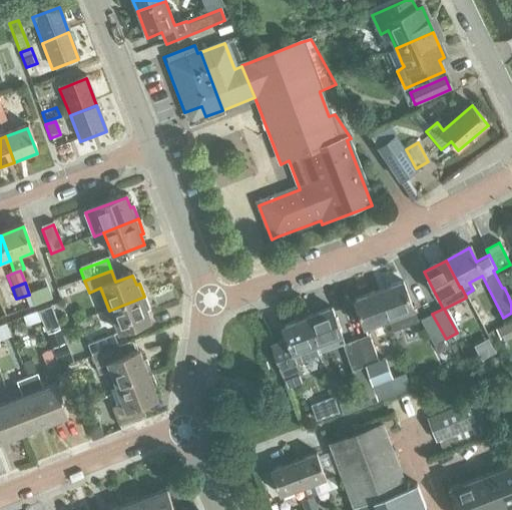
[(402,284),(378,293),(392,331),(417,322),(402,284)]
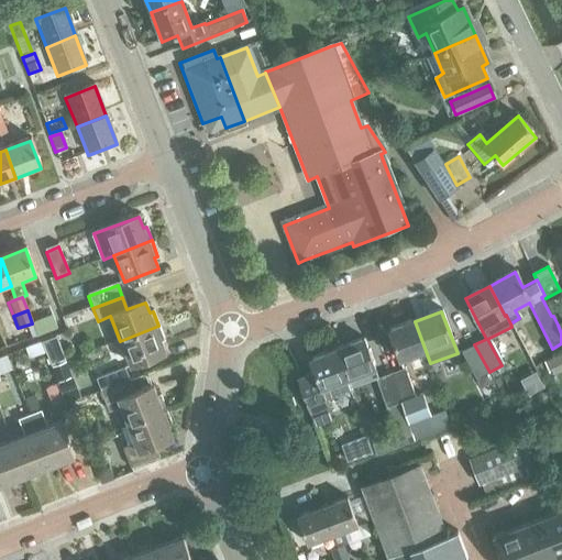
[(399,362),(426,352),(415,321),(388,331),(399,362)]
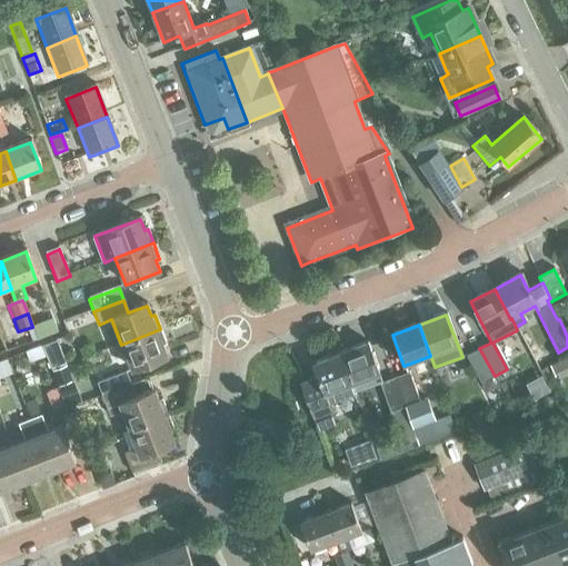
[(160,329),(121,345),(131,371),(167,357),(161,345),(165,344),(160,329)]
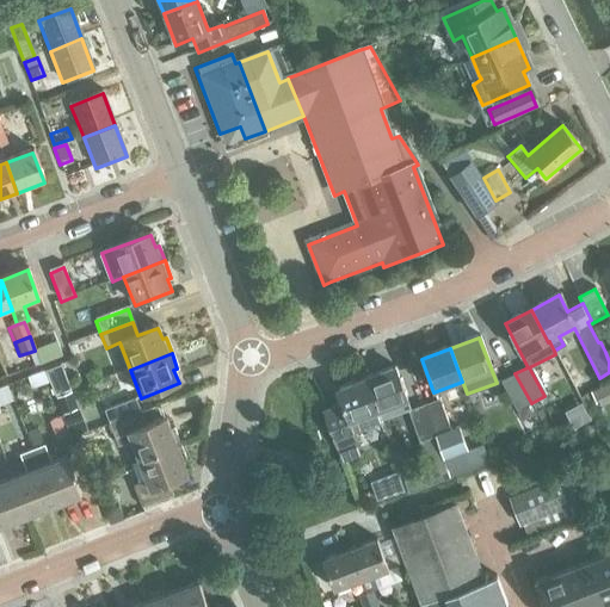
[(393,367),(365,378),(376,412),(379,421),(408,410),(405,401),(393,367)]
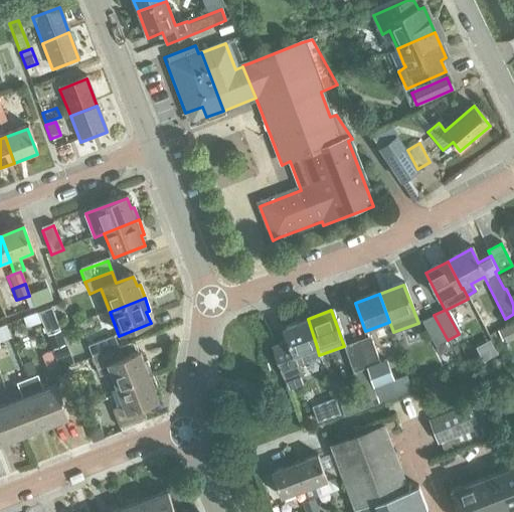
[(435,347),(448,340),(434,315),(421,322),(435,347)]
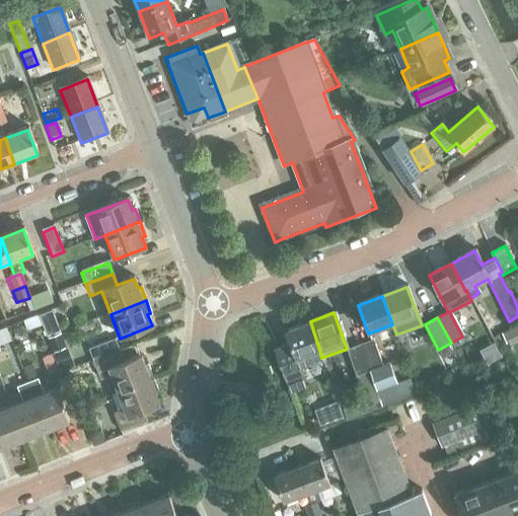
[(27,335),(42,329),(38,318),(22,323),(27,335)]
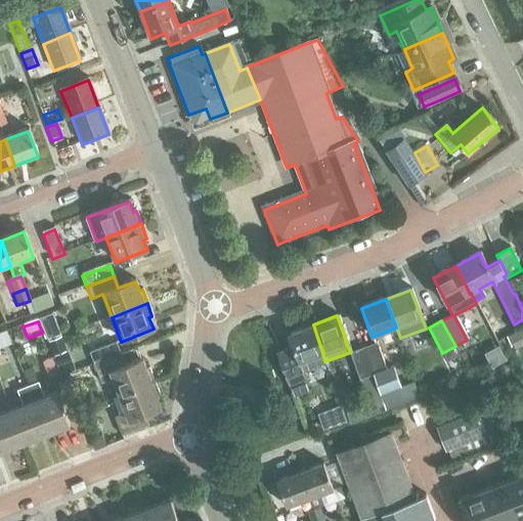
[(299,361),(322,353),(313,324),(288,334),(293,347),(277,353),(289,386),(305,380),(299,361)]
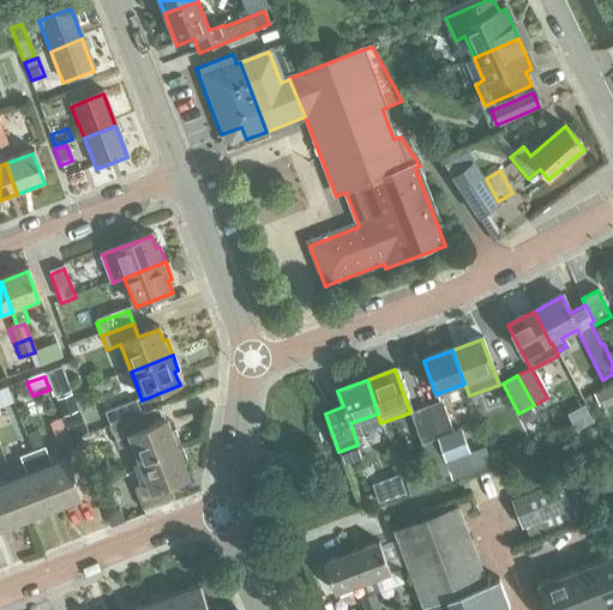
[(601,411),(612,405),(612,387),(612,386),(593,396),(601,411)]
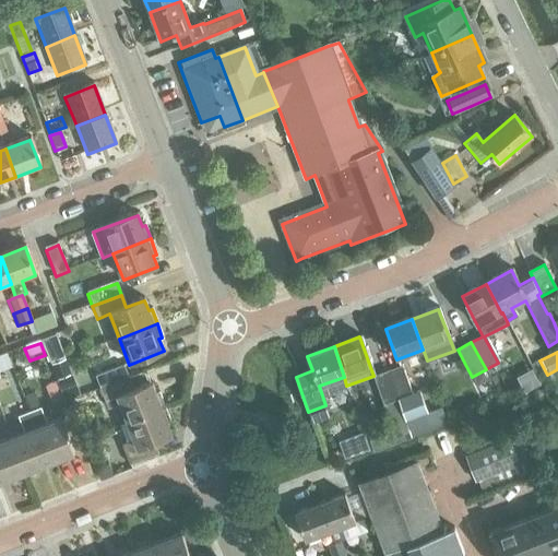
[(56,381),(71,376),(66,361),(50,367),(56,381)]
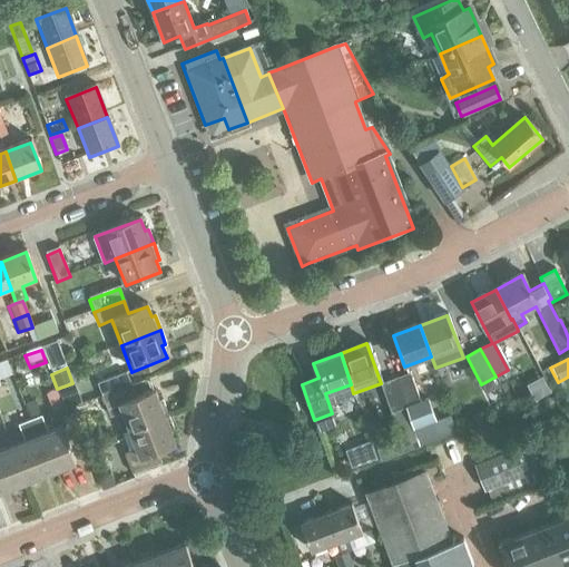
[(101,399),(130,387),(126,374),(97,385),(101,399)]
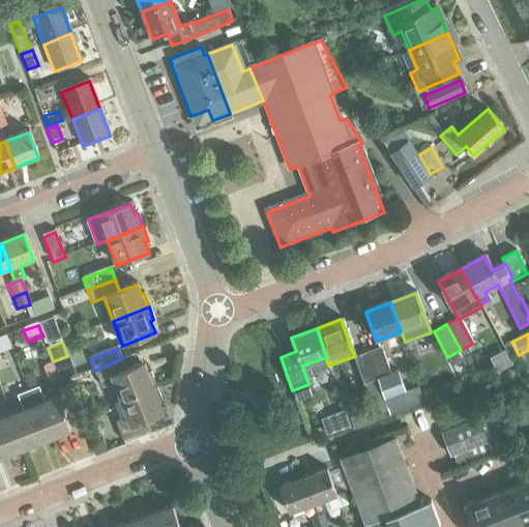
[(368,352),(377,380),(390,375),(381,348),(368,352)]
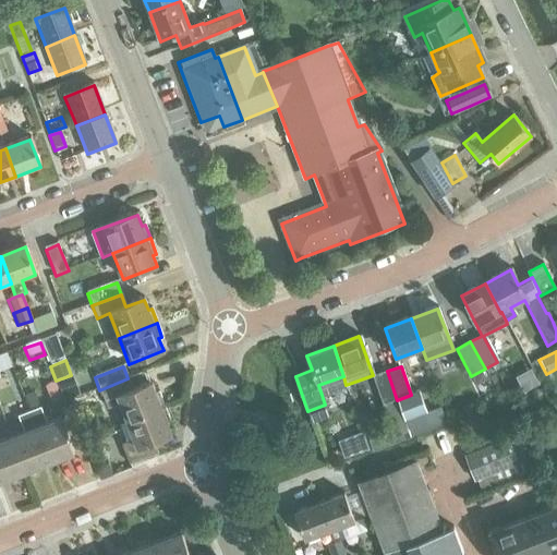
[(383,406),(397,400),(387,371),(372,376),(383,406)]
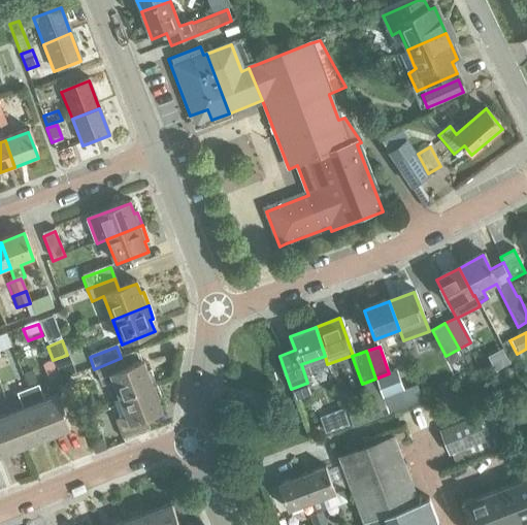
[(61,382),(75,376),(67,356),(54,361),(61,382)]
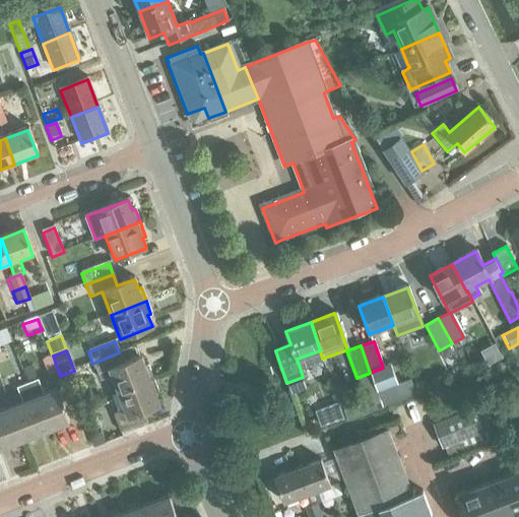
[(119,393),(153,380),(148,366),(144,368),(141,358),(124,365),(119,352),(92,364),(98,375),(110,370),(119,393)]
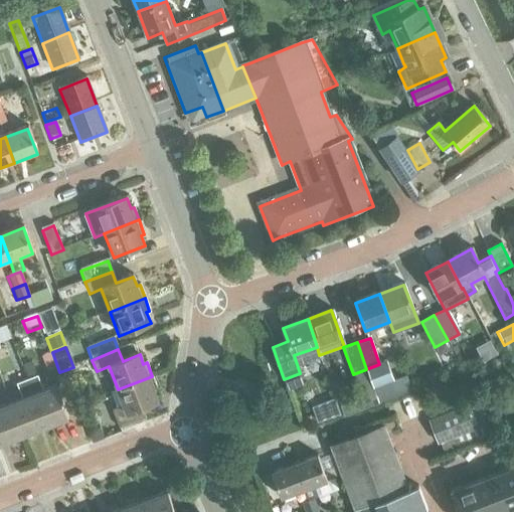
[(366,369),(365,369),(372,388),(392,381),(384,360),(378,363),(379,364),(366,369)]
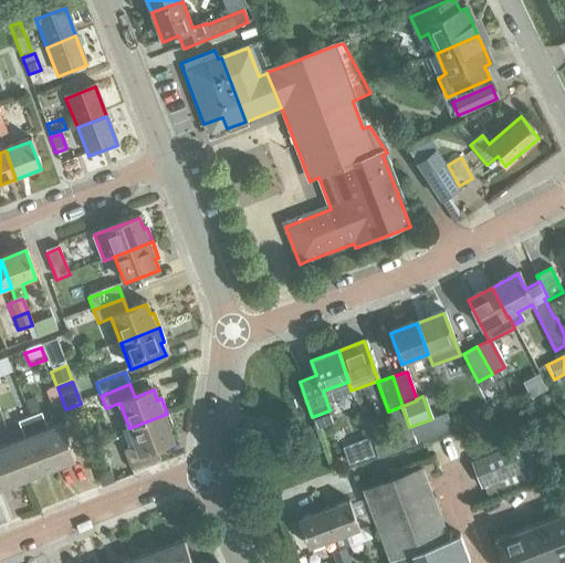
[(136,446),(124,450),(132,471),(159,461),(155,448),(174,441),(169,429),(173,428),(167,414),(129,428),(136,446)]
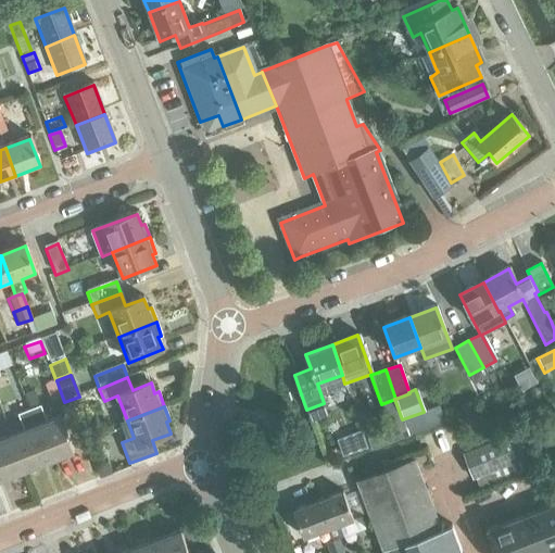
[(29,412),(49,463),(74,453),(60,418),(47,424),(40,407),(29,412)]
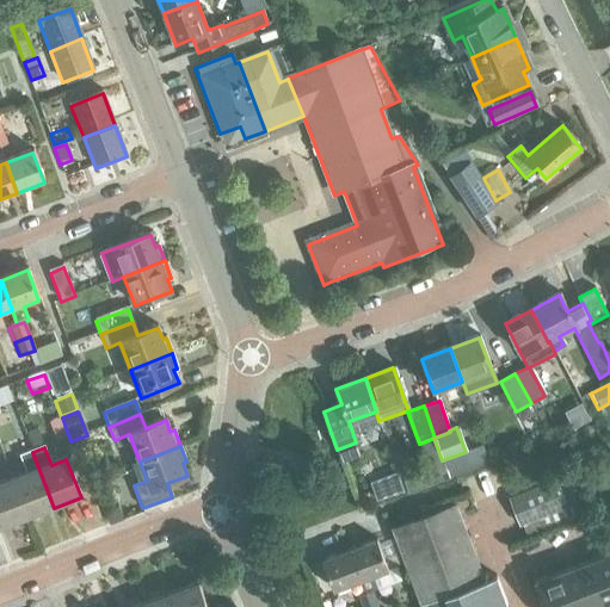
[(28,519),(54,508),(32,452),(19,457),(26,475),(12,479),(28,519)]
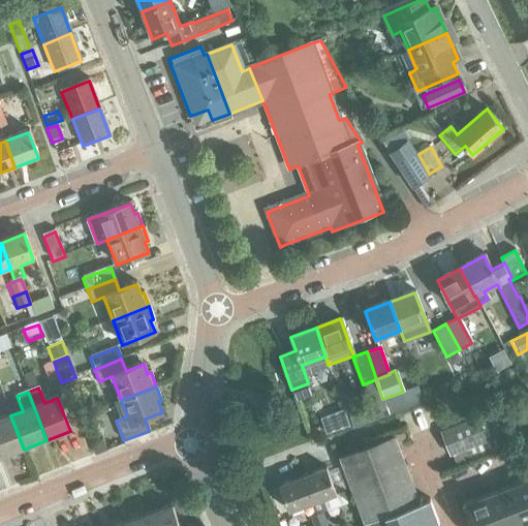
[(346,408),(322,416),(327,431),(351,423),(346,408)]
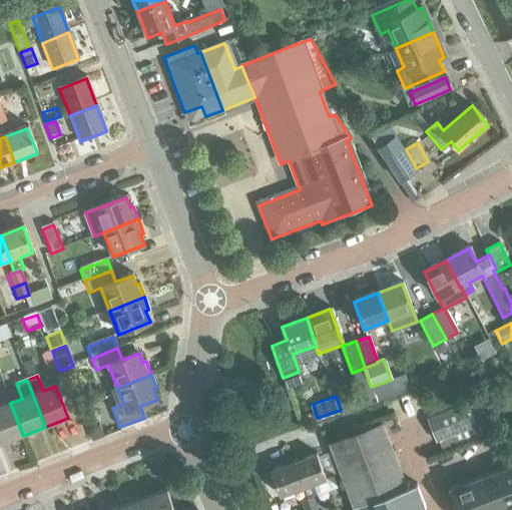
[(437,442),(496,419),(487,396),(428,419),(437,442)]
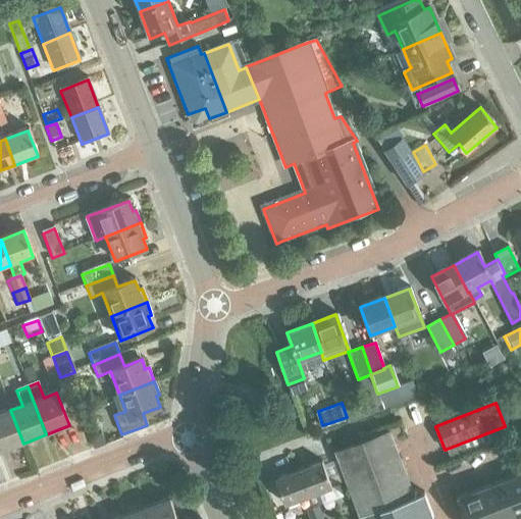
[(0,450),(1,452),(23,444),(10,410),(0,414),(0,450)]
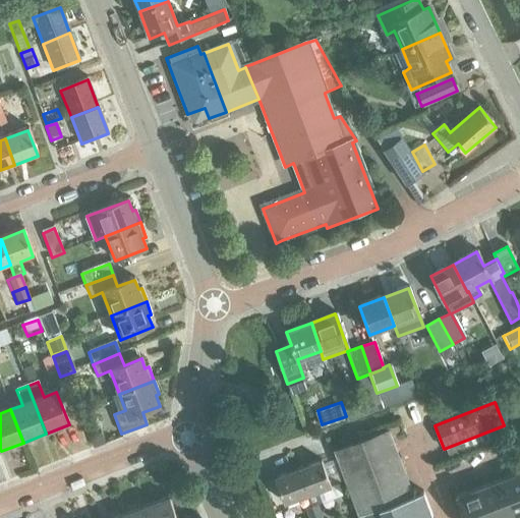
[(357,513),(372,507),(411,493),(388,432),(334,452),(357,513)]
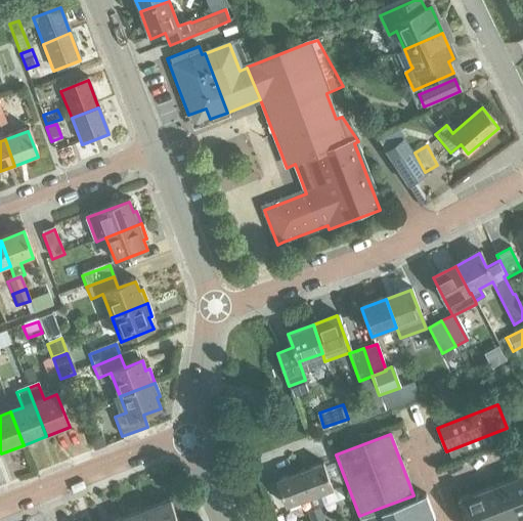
[(308,498),(307,498),(311,509),(321,505),(317,494),(332,489),(322,464),(299,472),(308,498)]
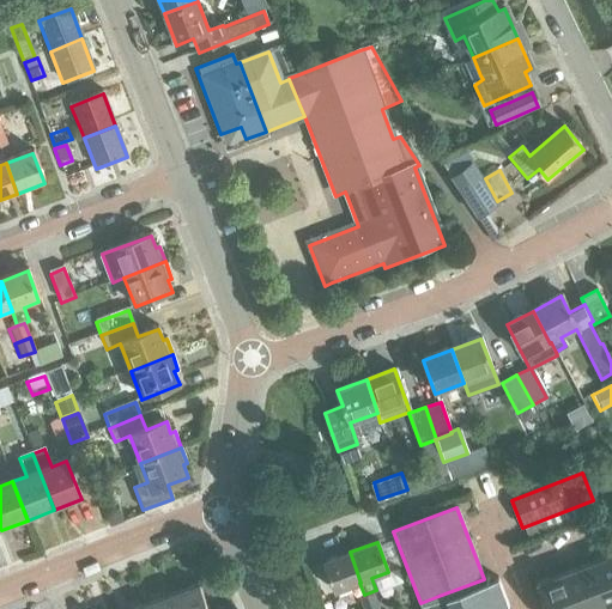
[(333,594),(359,583),(361,583),(350,552),(322,562),(333,594)]
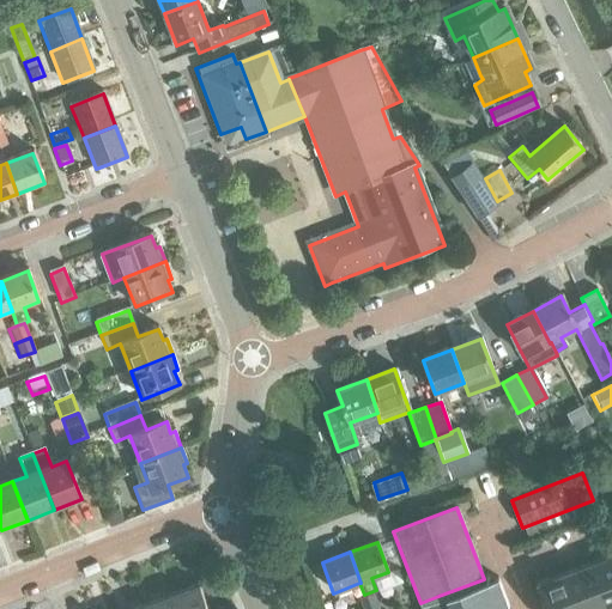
[(611,608),(611,555),(588,565),(604,607),(604,608),(611,608)]
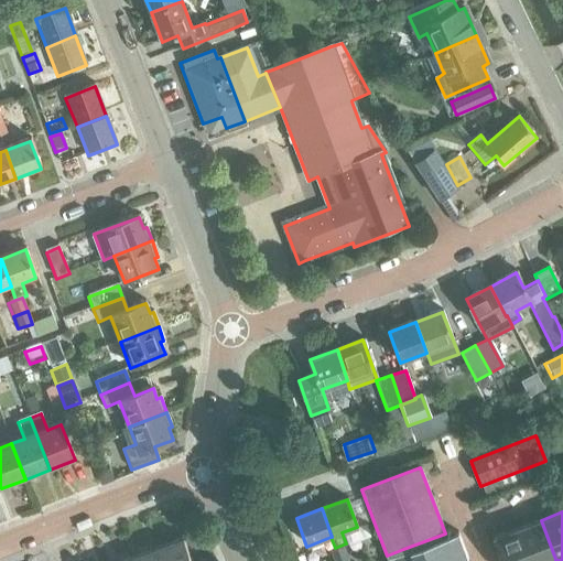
[(517,530),(528,560),(555,560),(555,559),(541,520),(517,530)]
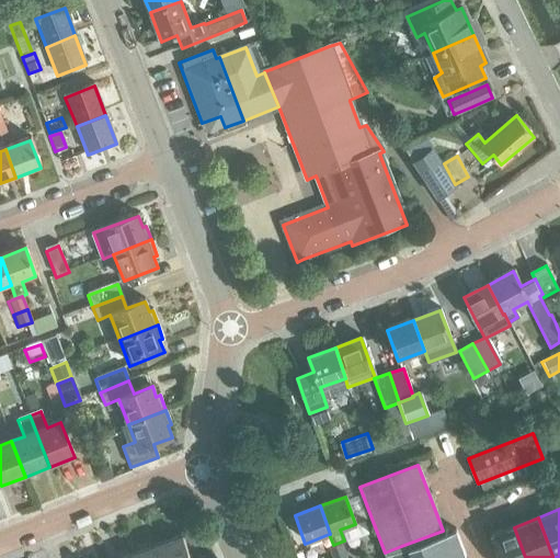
[(525,557),(514,527),(490,536),(498,557),(525,557)]
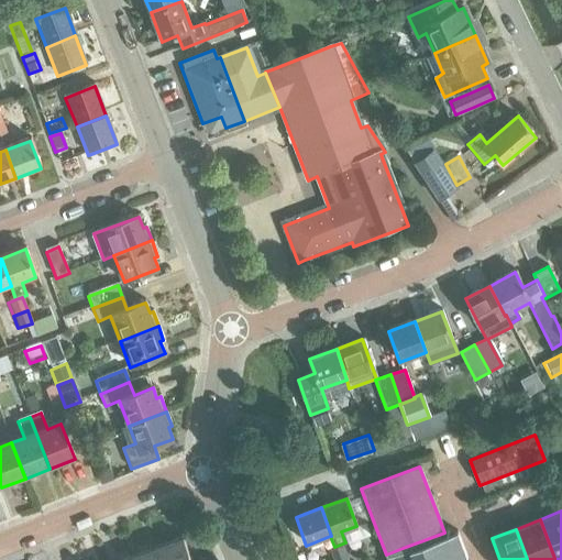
[(467,559),(456,531),(387,558),(387,559),(467,559)]
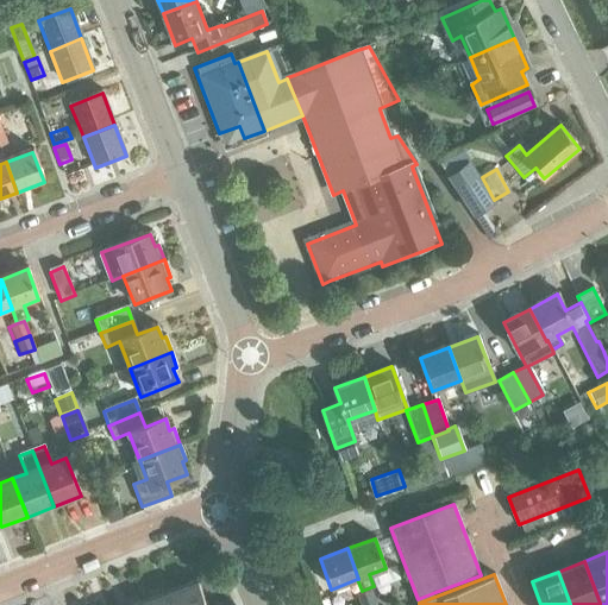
[(170,593),(175,604),(205,604),(198,583),(170,593)]
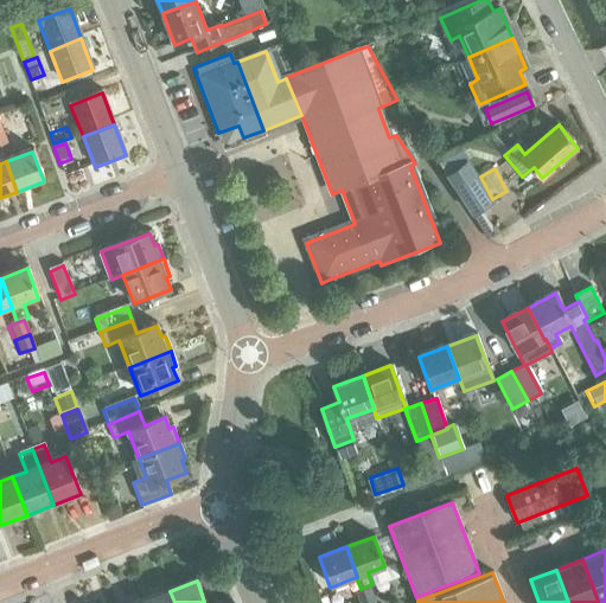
[(375,602),(370,588),(355,594),(357,602),(375,602)]
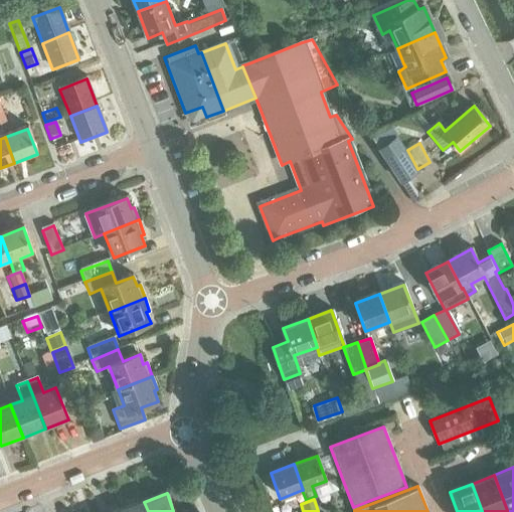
[(148,511),(144,502),(123,510),(123,511),(148,511)]
